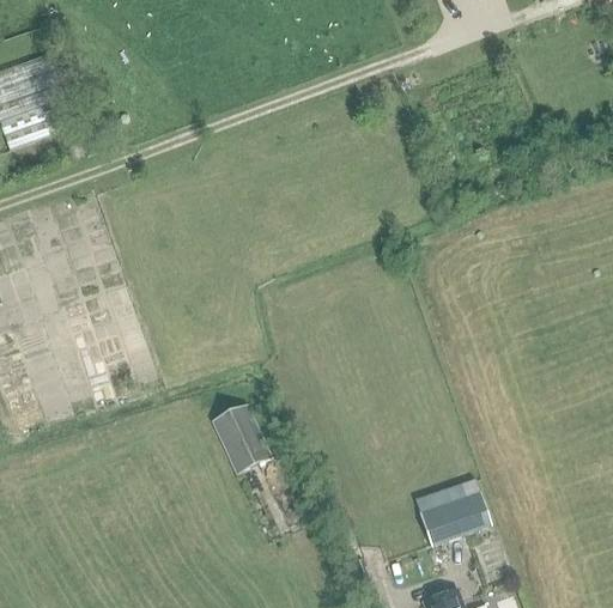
[(78,123),(52,49),(0,67),(0,122),(10,147),(78,123)]
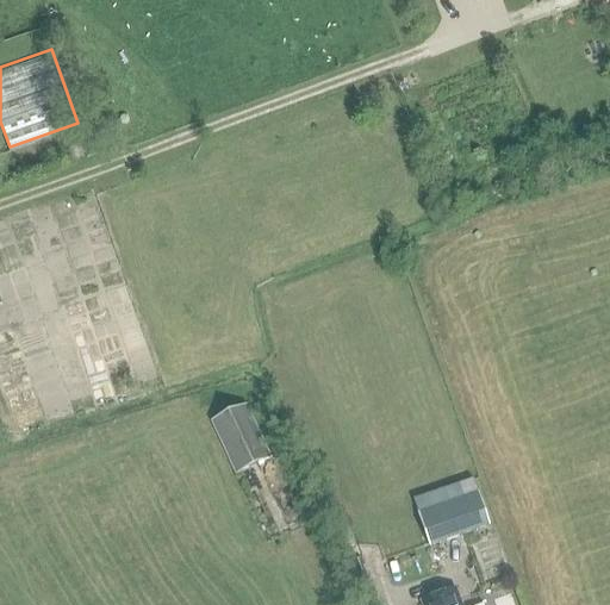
[(235,469),(269,454),(246,401),(210,418),(235,469)]
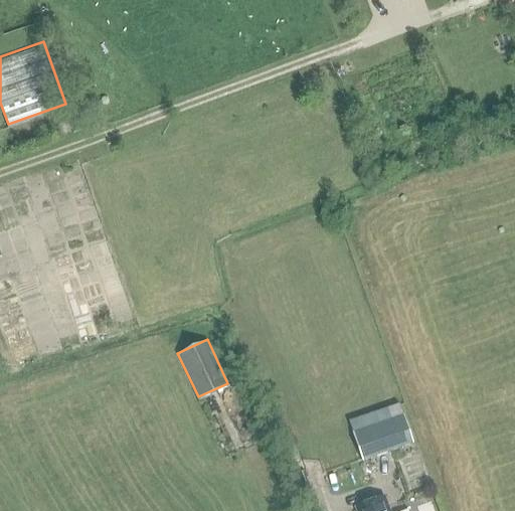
[(352,431),(361,459),(411,442),(398,402),(348,419),(352,430),(352,431)]
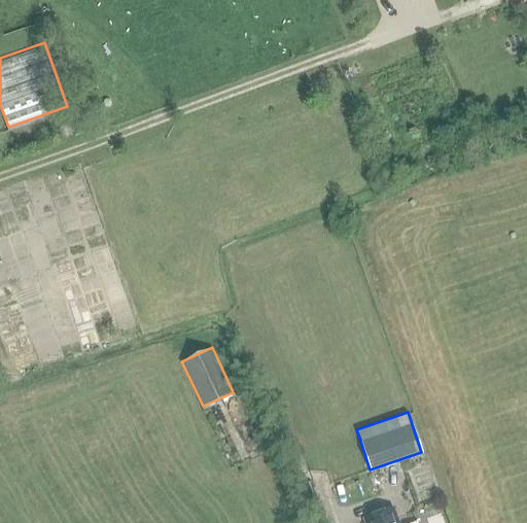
[(307,502),(317,499),(311,480),(301,483),(307,502)]
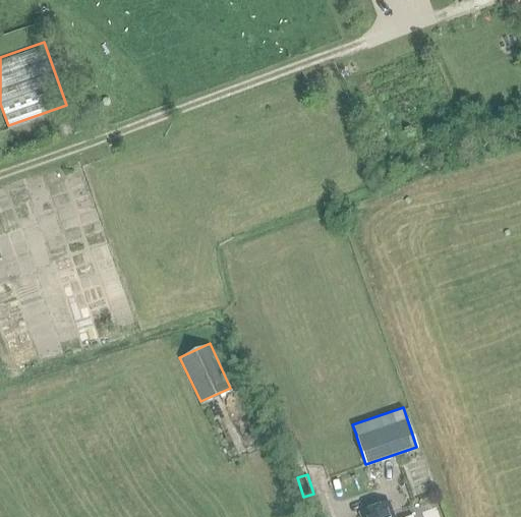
[(395,516),(396,515),(396,514),(395,514),(389,498),(359,509),(361,516),(395,516)]
